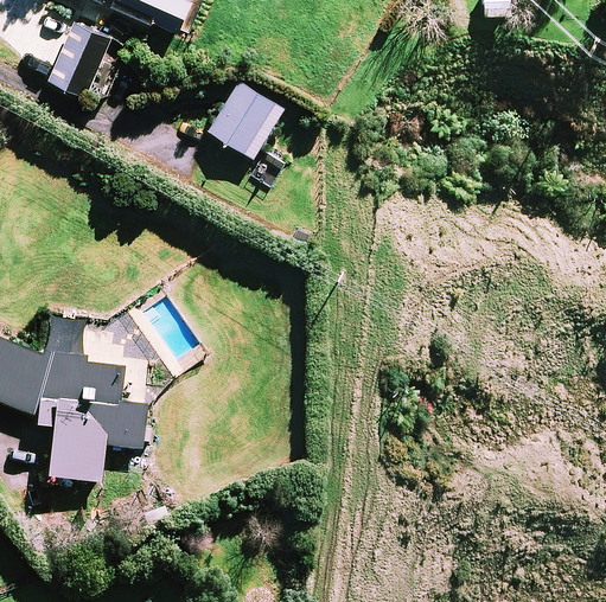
[(107,0),(178,33),(193,0),(107,0)]
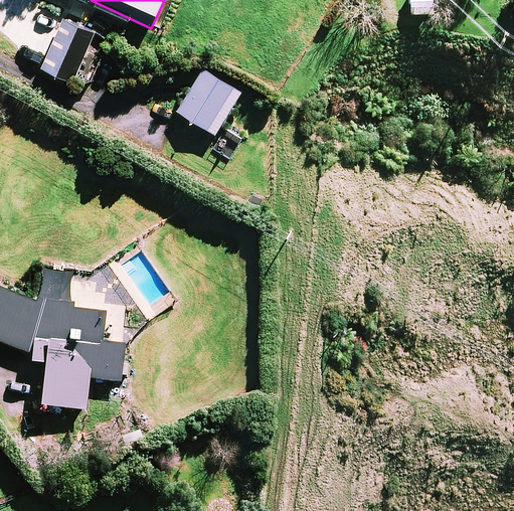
[(433,10),(433,0),(409,0),(409,10),(433,10)]
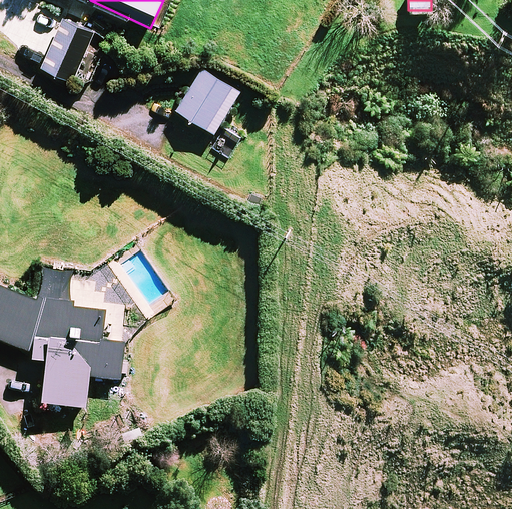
[(73,79),(94,29),(83,24),(63,16),(42,65),(73,79)]
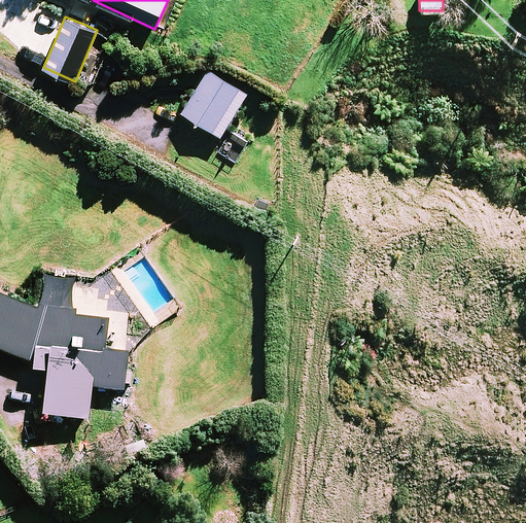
[(248,91),(209,67),(183,111),(221,135),(248,91)]
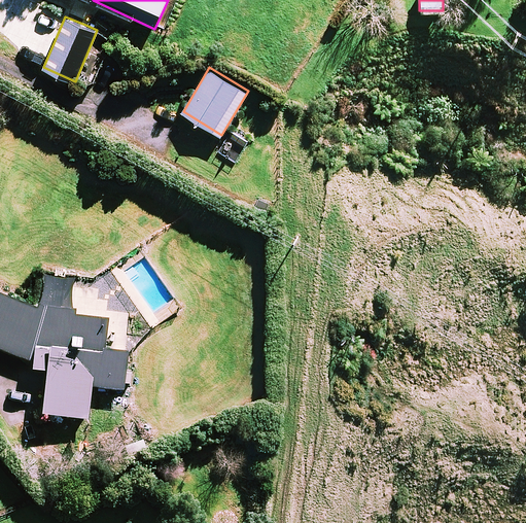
[(247,138),(233,129),(220,149),(235,159),(247,138)]
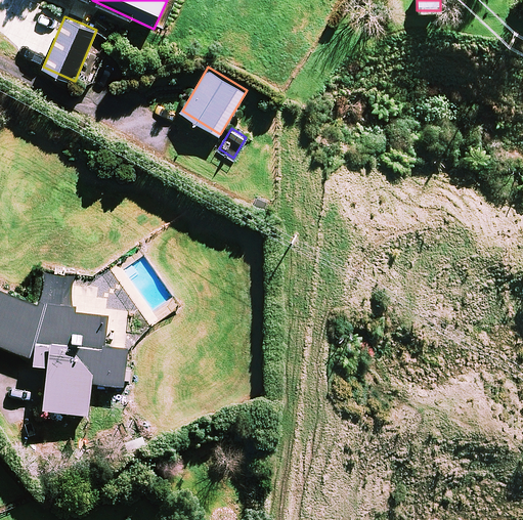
[(0,346),(32,360),(32,366),(46,369),(41,410),(86,416),(90,383),(121,387),(122,380),(129,381),(130,367),(124,366),(126,349),(102,346),(106,315),(75,311),(75,307),(40,304),(0,288),(0,346)]
